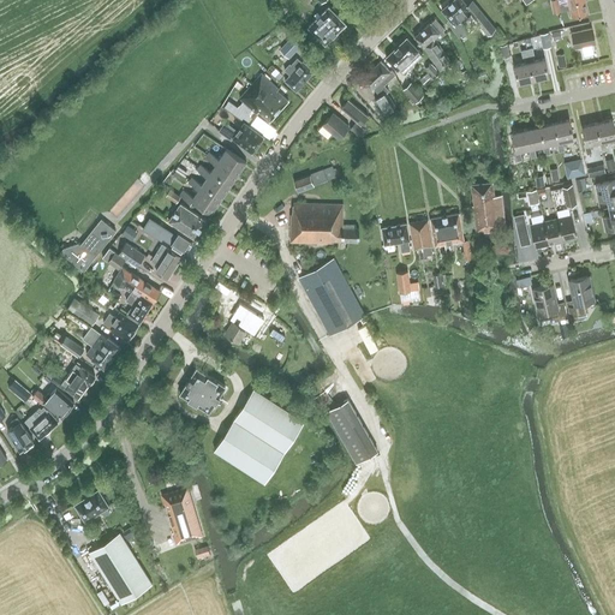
[(463,0),(452,0),(441,10),(449,19),(447,22),(459,36),(464,36),(466,34),(466,29),(460,22),(472,11),(463,0)]
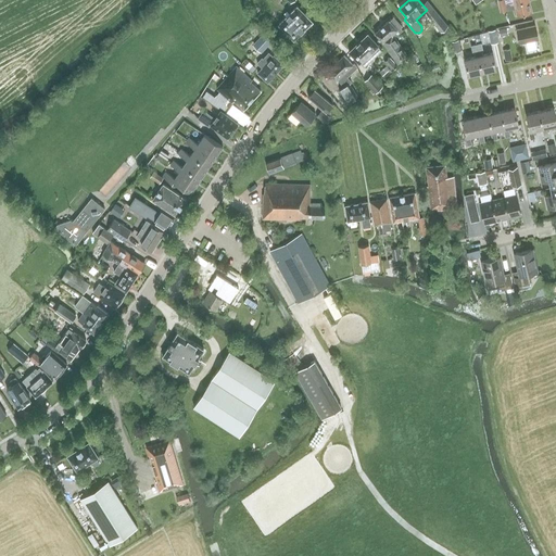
[(496,0),(489,2),(491,9),(500,7),(496,0)]
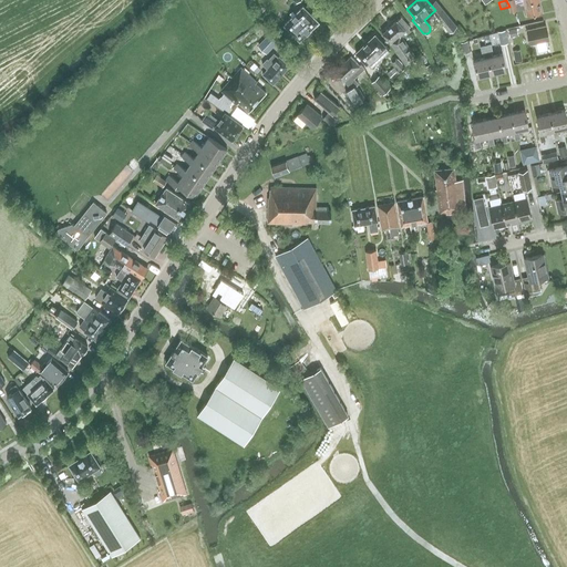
[(543,12),(539,0),(534,0),(524,2),(524,3),(515,4),(514,0),(507,0),(511,12),(517,11),(516,9),(525,8),(527,16),(543,12)]
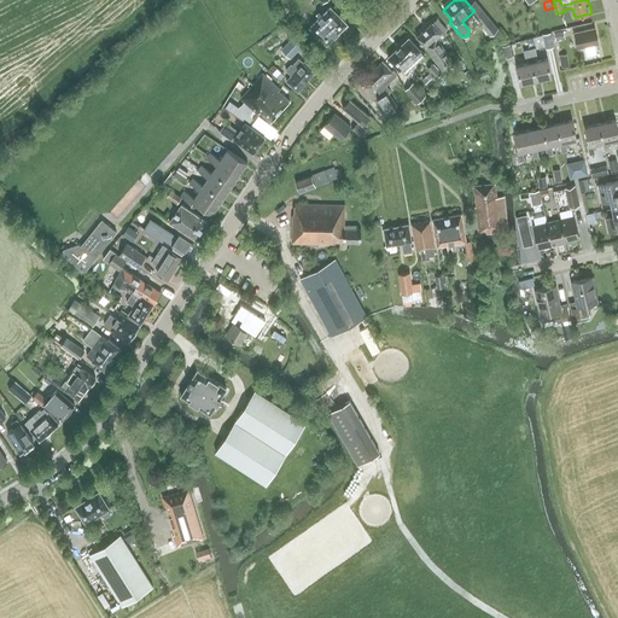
[(327,44),(347,24),(331,7),(310,27),(327,44)]
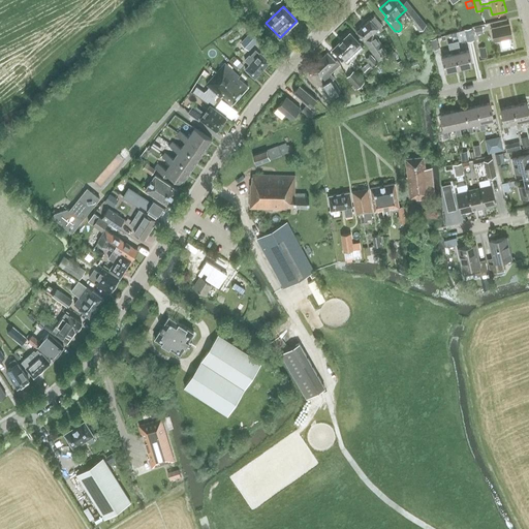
[(418,29),(425,24),(414,11),(408,16),(418,29)]
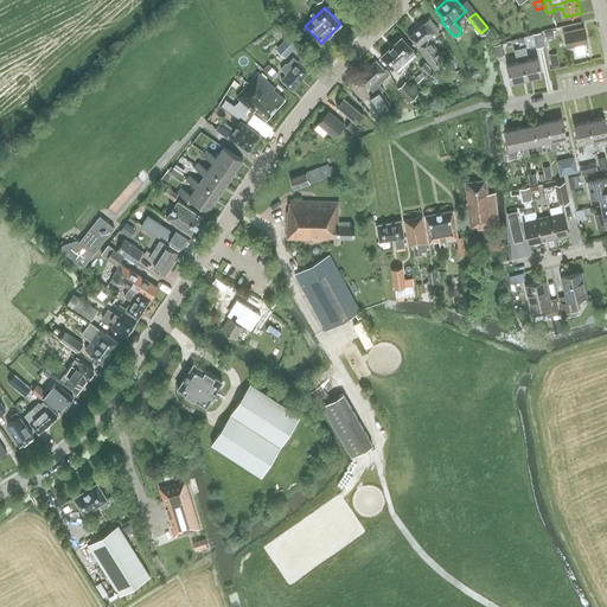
[(429,37),(430,40),(439,33),(436,31),(438,30),(429,19),(425,23),(409,36),(417,46),(419,46),(429,37)]
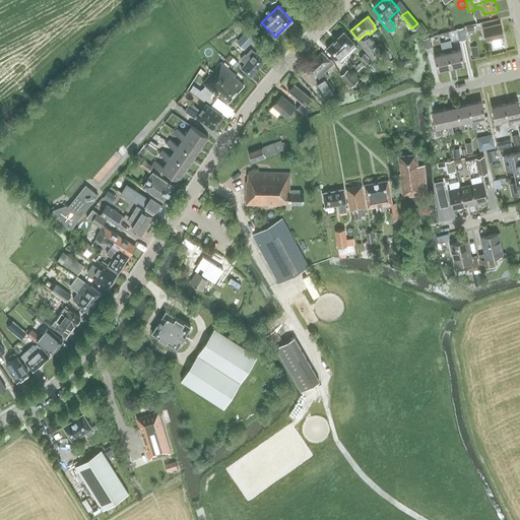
[(486,41),(504,38),(500,23),(483,27),(486,41)]
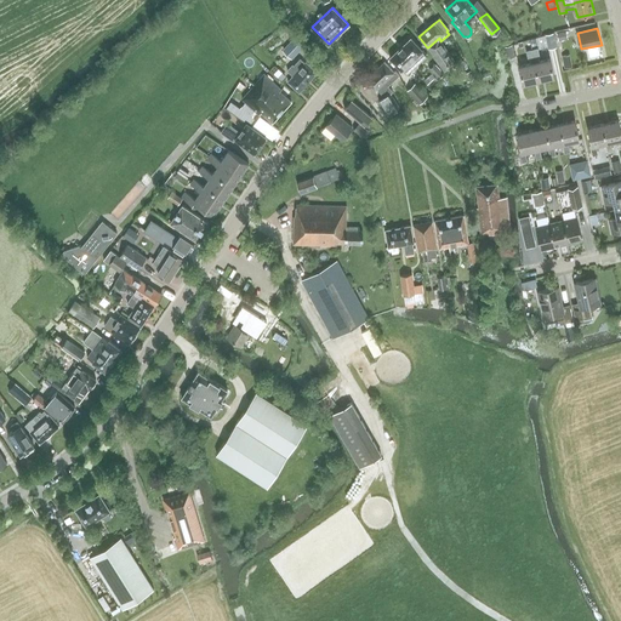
[(548,50),(556,47),(553,34),(546,35),(548,50)]
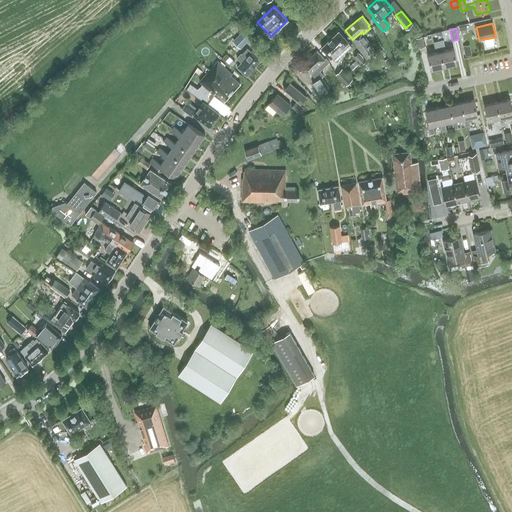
[(232,41),(240,49),(251,38),(243,30),(232,41)]
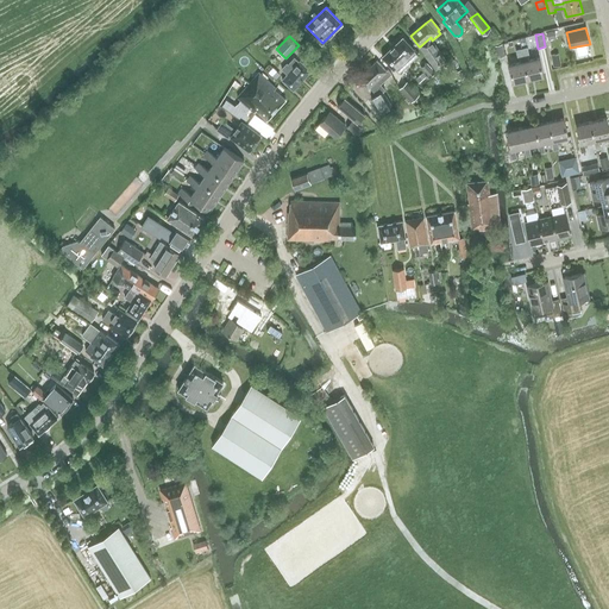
[(399,73),(418,55),(413,50),(414,50),(403,37),(382,57),(394,69),(394,68),(399,73)]
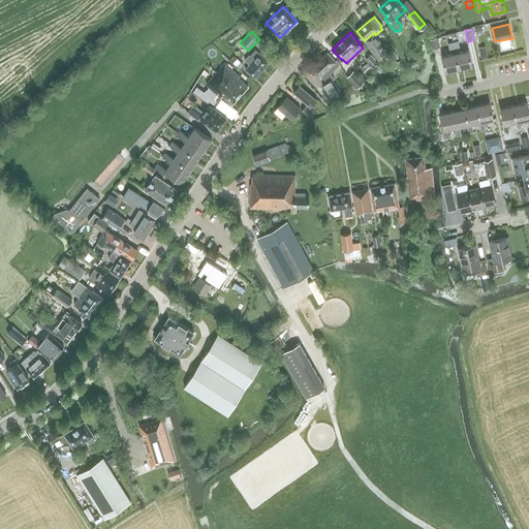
[(389,54),(375,35),(374,32),(365,40),(378,61),(389,54)]
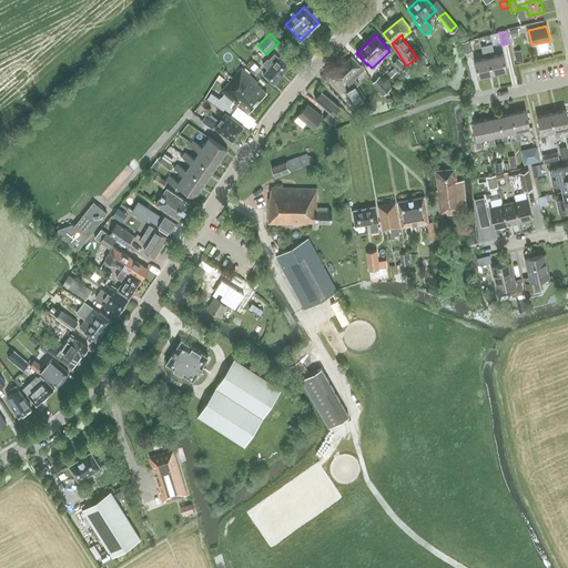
[(464,54),(470,52),(468,41),(462,43),(464,54)]
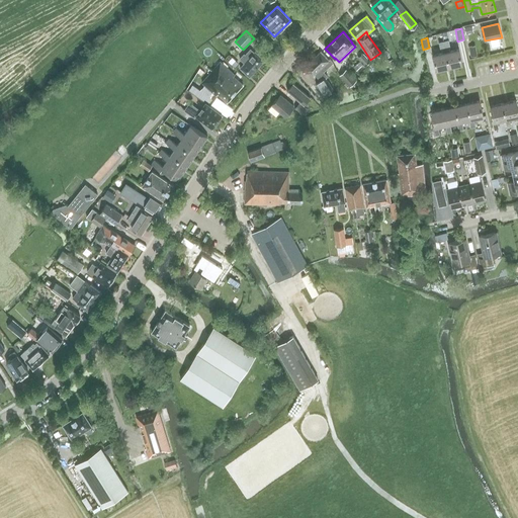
[(448,40),(443,41),(449,67),(462,64),(458,50),(449,52),(448,48),(450,48),(448,40)]
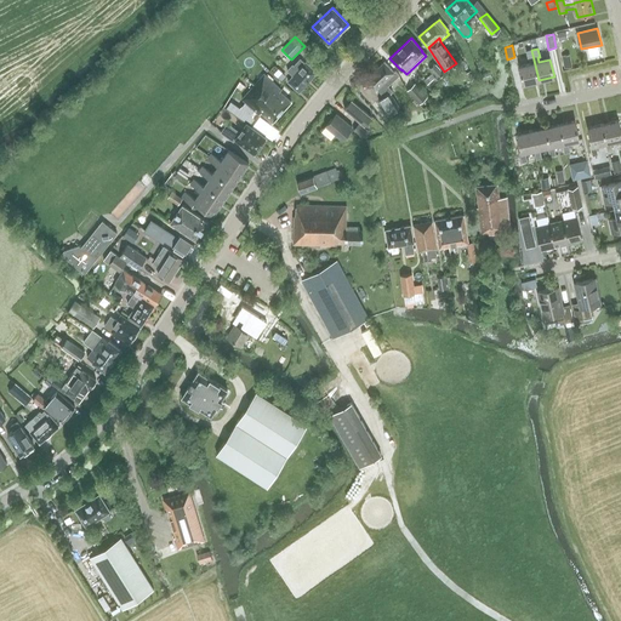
[(539,80),(531,50),(527,51),(528,60),(530,60),(530,63),(519,66),(524,84),(539,80)]
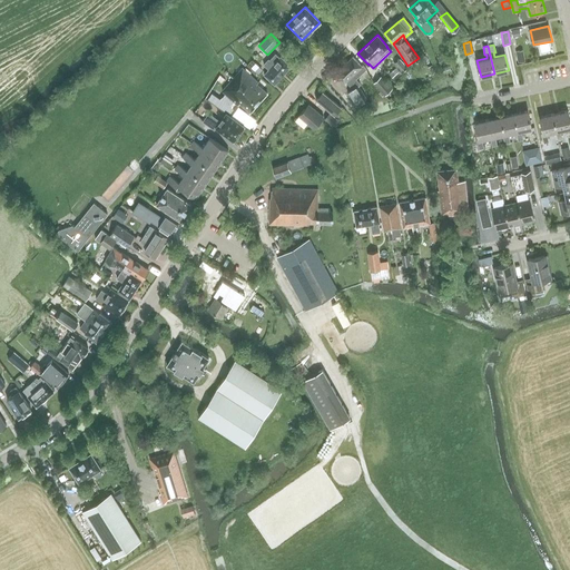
[(274,85),(291,67),(281,57),(279,58),(275,53),(267,62),(266,61),(264,65),(268,70),(264,75),(274,85)]
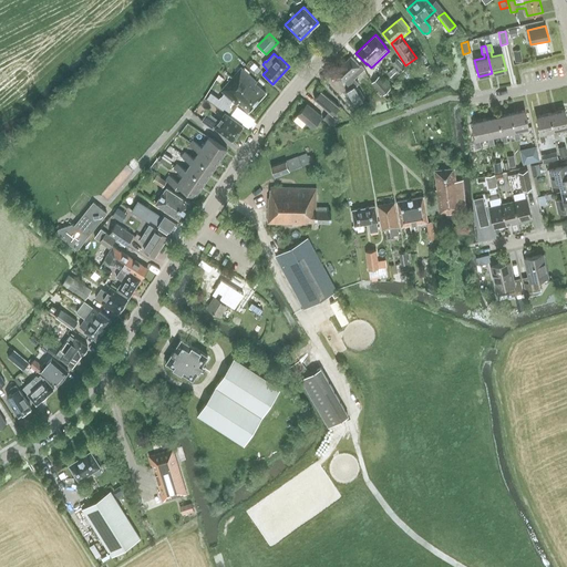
[(353,79),(364,69),(361,65),(360,66),(351,57),(333,73),(342,83),(344,82),(350,89),(346,92),(353,105),(364,99),(357,85),(358,84),(353,79)]
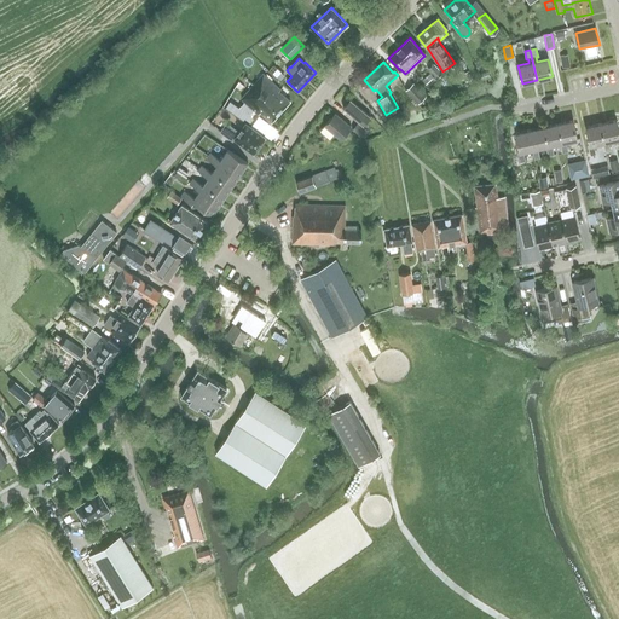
[(438,79),(443,74),(432,63),(428,68),(438,79)]
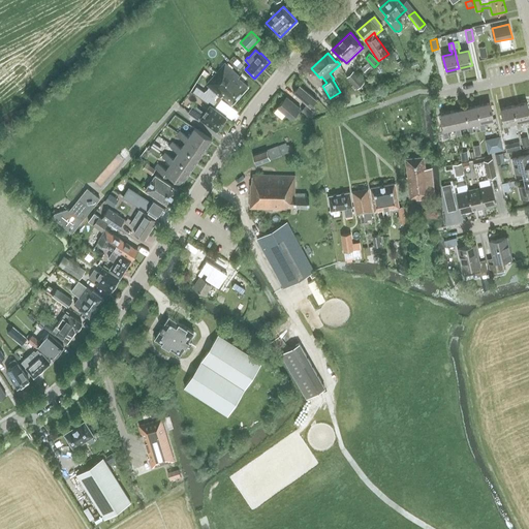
[(404,67),(401,60),(395,62),(398,69),(404,67)]
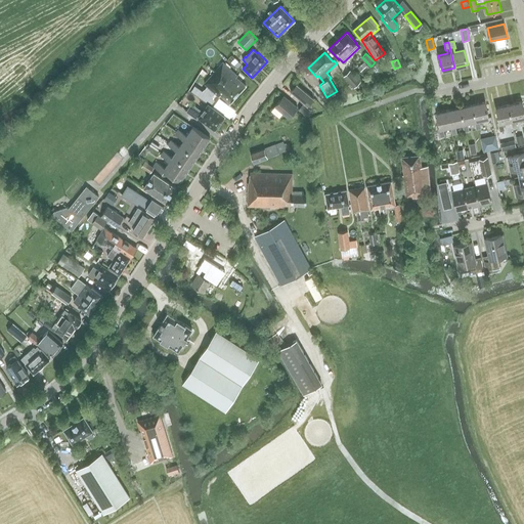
[(229,103),(246,86),(236,78),(237,76),(223,62),(205,84),(219,96),(220,95),(229,103)]
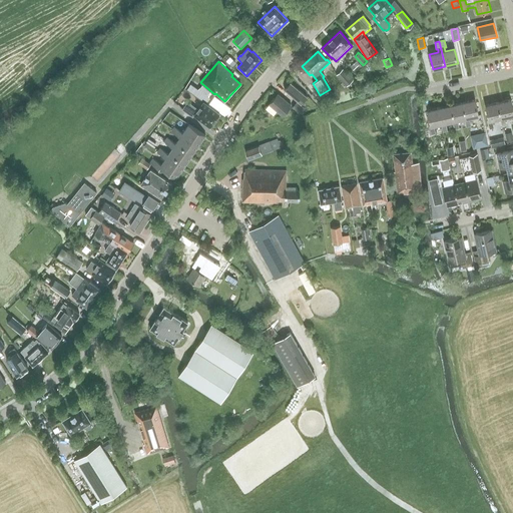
[(347,85),(353,80),(343,69),(337,74),(347,85)]
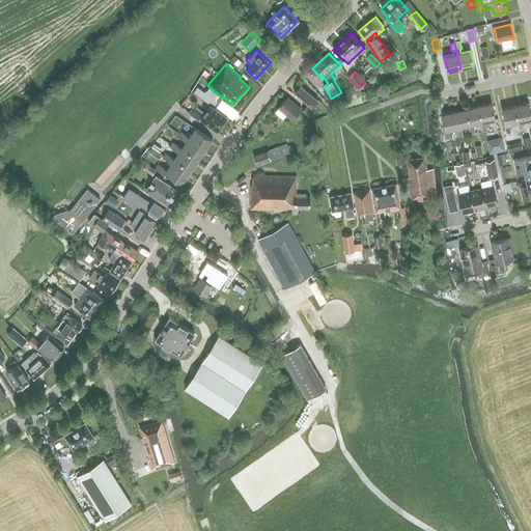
[(311,108),(317,101),(300,85),(295,92),(311,108)]
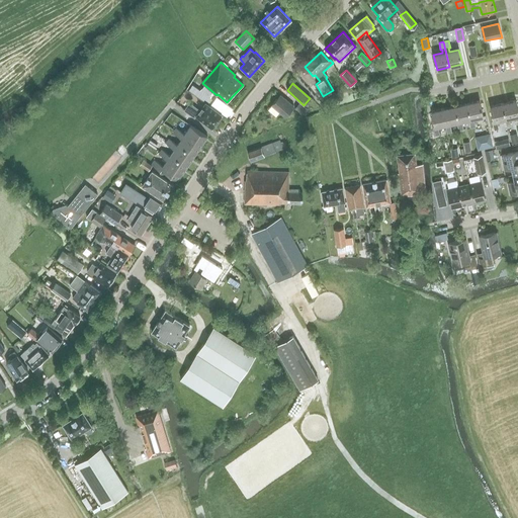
[(293,106),(280,95),(271,105),(268,109),(276,115),(279,112),(284,116),(293,106)]
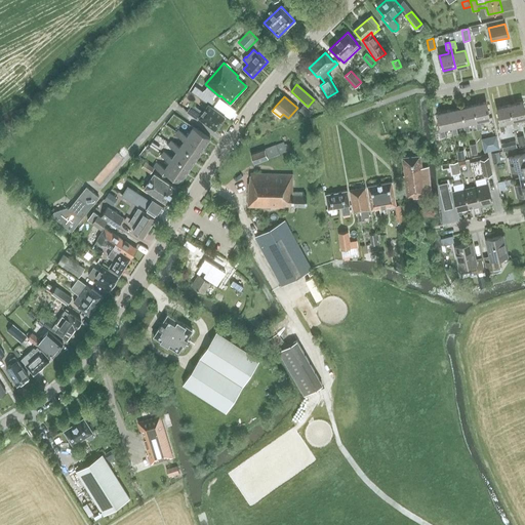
[(486,102),(474,105),(477,121),(475,121),(477,129),(482,128),(480,120),(489,118),(486,102)]
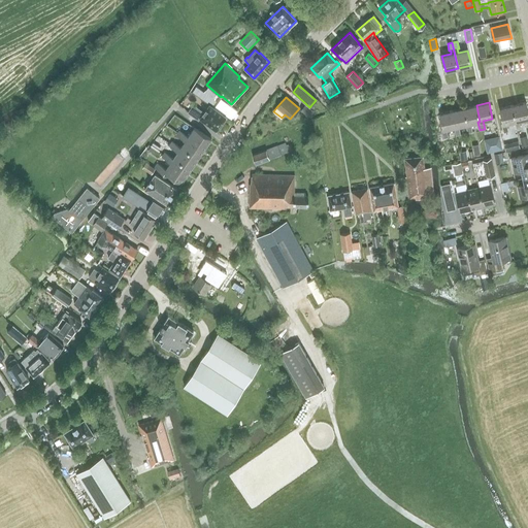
[(516,121),(515,122),(516,130),(521,129),(519,121),(527,118),(527,112),(526,102),(513,105),(516,121)]
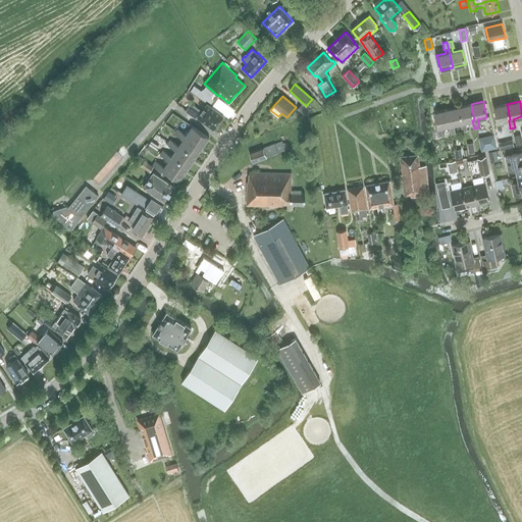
[(214,129),(224,115),(207,103),(201,111),(191,104),(186,111),(196,119),(198,117),(214,129)]
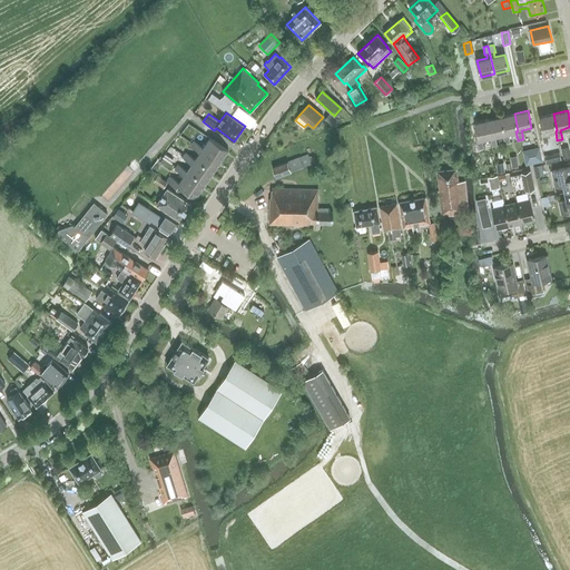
[(333,126),(337,120),(330,114),(324,119),(333,126)]
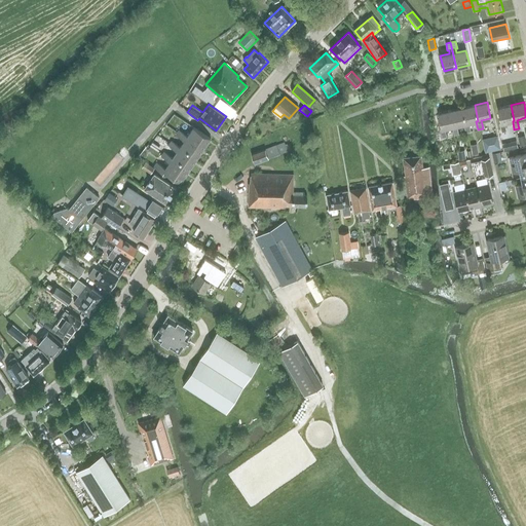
[(478,121),(475,105),(462,108),(465,124),(464,124),(466,133),(471,132),(468,123),(476,121),(478,121)]
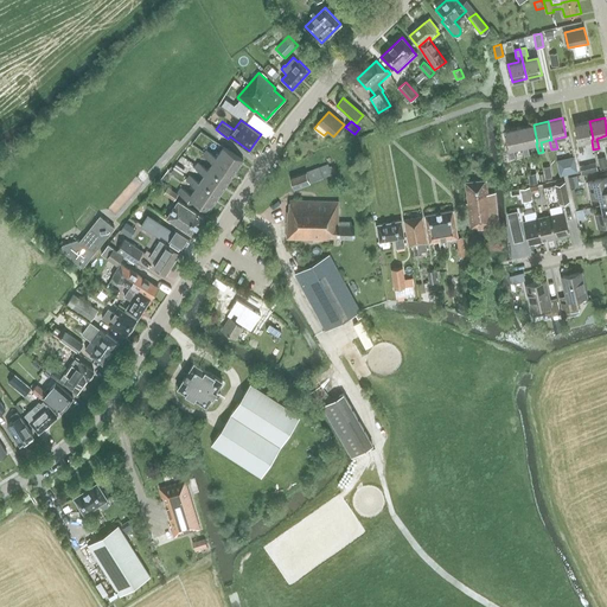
[(582,142),(592,140),(593,139),(589,121),(574,125),(579,142),(576,142),(579,153),(585,152),(582,142)]
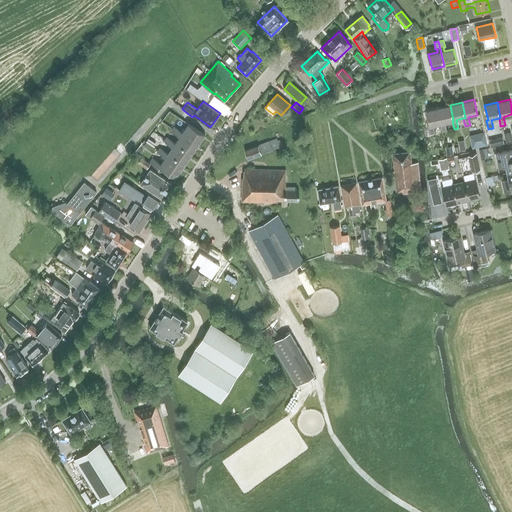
[(445,123),(452,121),(453,121),(450,105),(438,107),(442,123),(440,124),(442,132),(446,131),(445,123)]
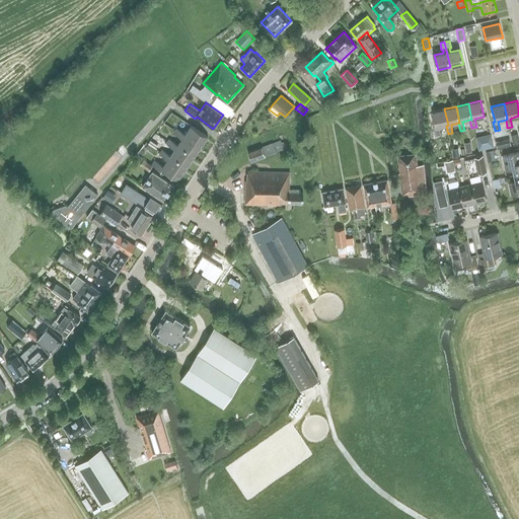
[(448,125),(444,108),(432,112),(436,127),(434,128),(436,136),(441,135),(439,127),(446,126),(448,125)]
